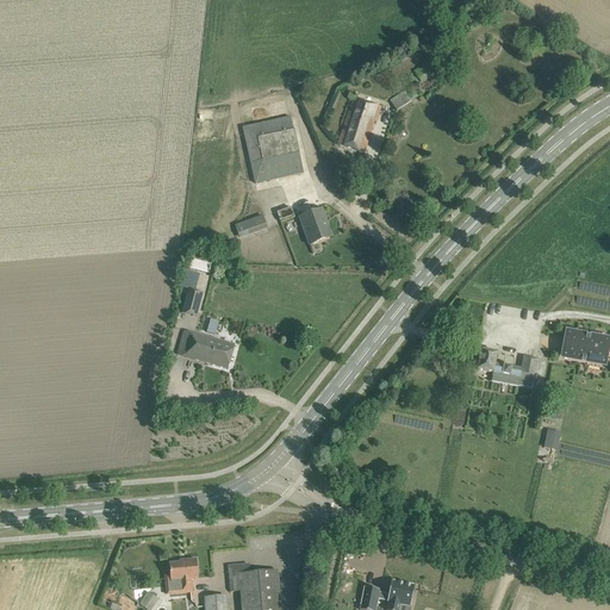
[(421,82),(437,72),(431,62),(415,72),(421,82)]
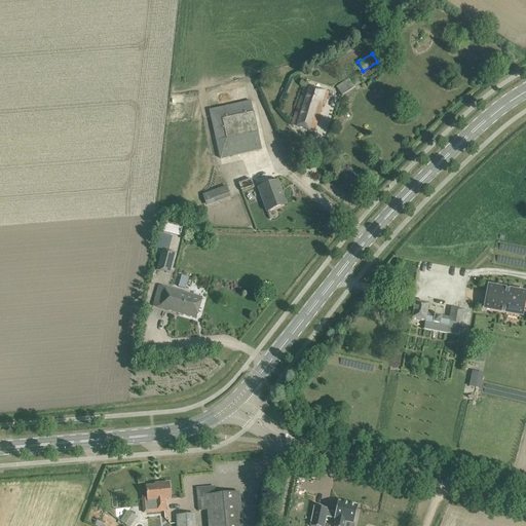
[(342,96),(364,82),(359,74),(350,80),(349,79),(336,87),(342,96)]
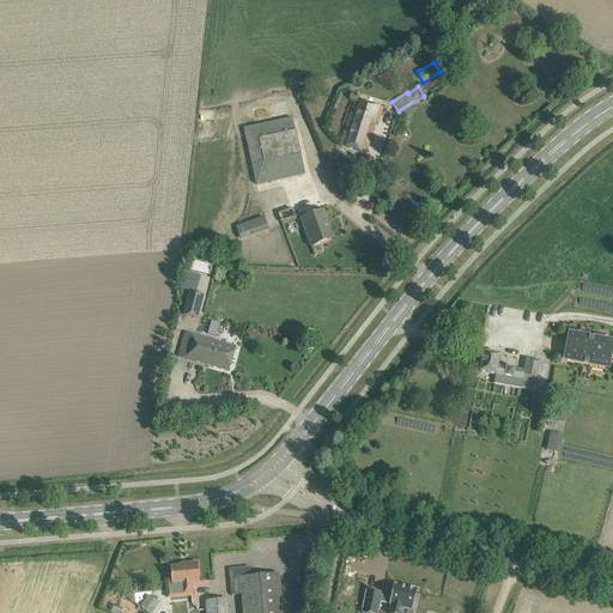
[(383,109),(372,104),(356,99),(339,145),(366,155),(376,122),(378,123),(383,109)]
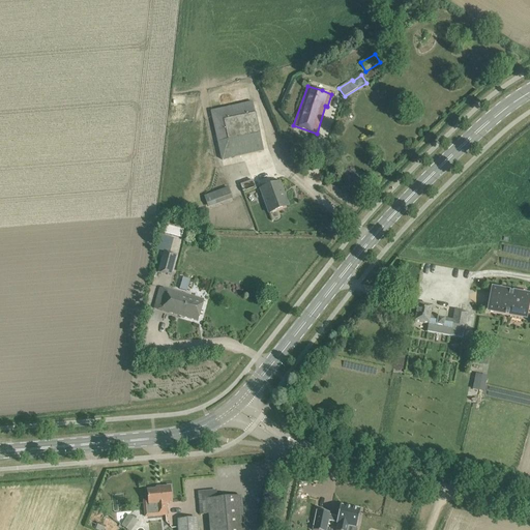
[(264,151),(262,141),(256,113),(255,114),(253,102),(211,112),(222,160),(264,151)]
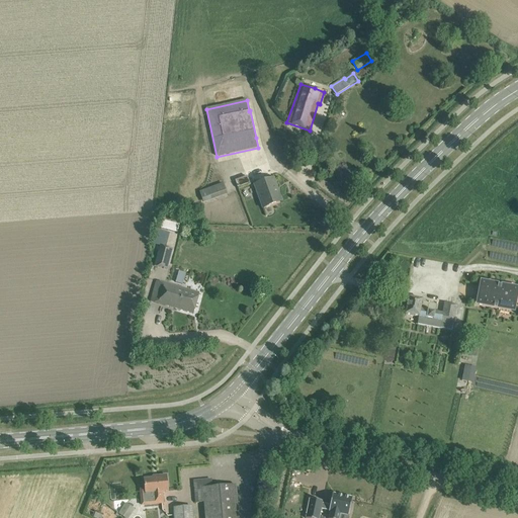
[(238,187),(249,183),(247,177),(236,181),(238,187)]
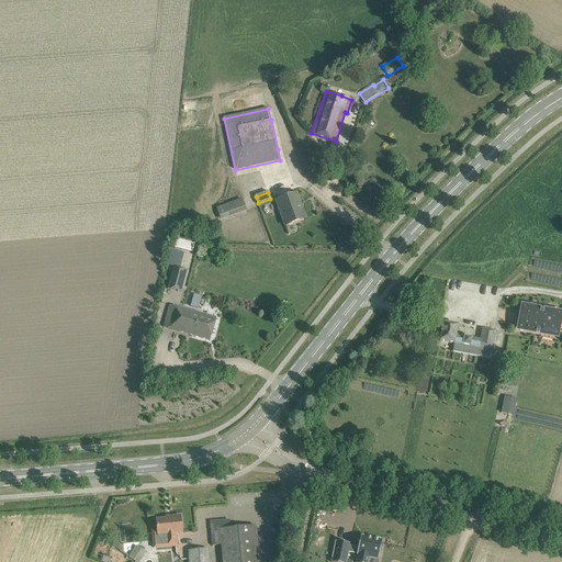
[(304,220),(300,210),(299,205),(301,204),(296,193),(276,201),(285,226),(304,220)]
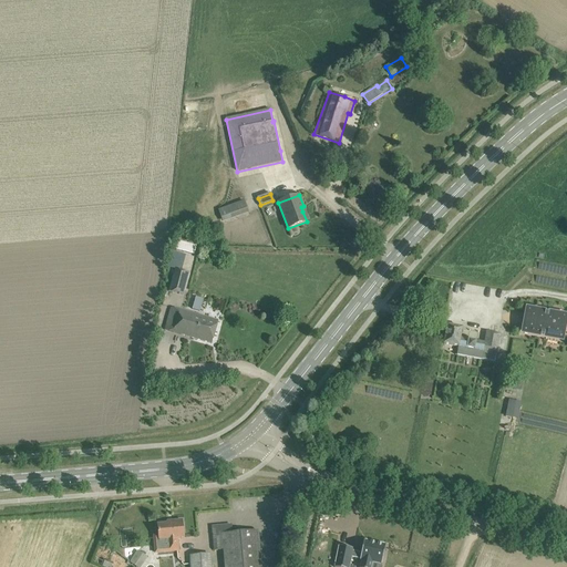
[(245,200),(218,210),(223,223),(249,213),(245,200)]
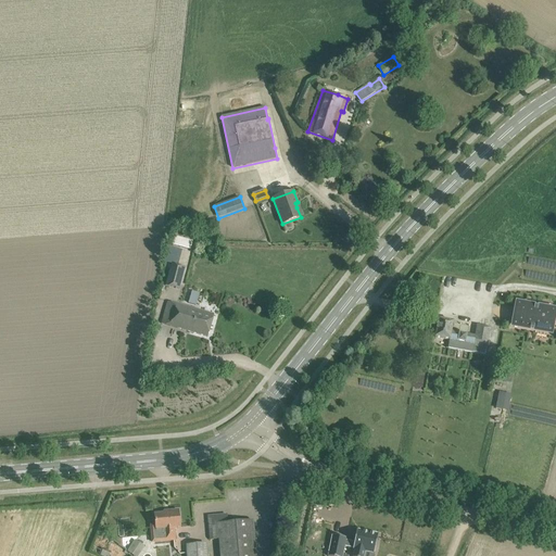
[(165,286),(179,290),(186,268),(172,264),(165,286)]
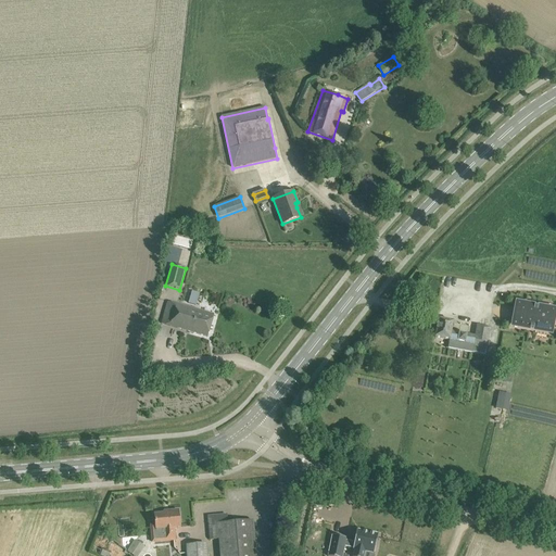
[(197,305),(200,292),(193,291),(190,303),(197,305)]
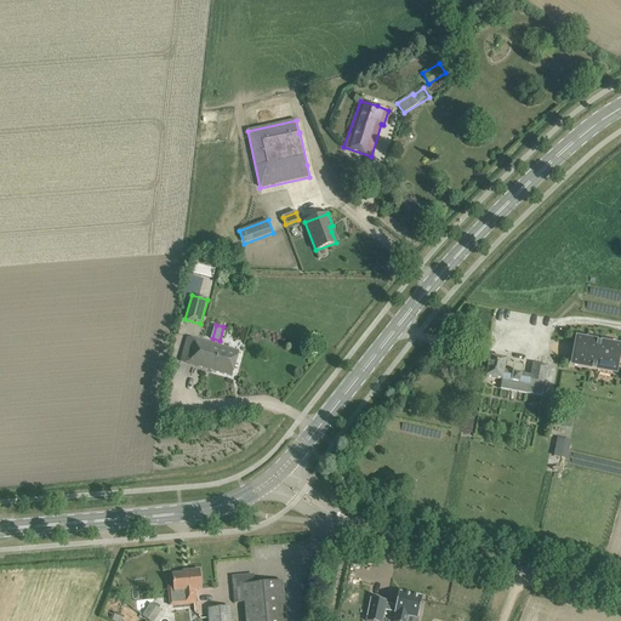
[(232,377),(239,352),(187,337),(180,362),(232,377)]
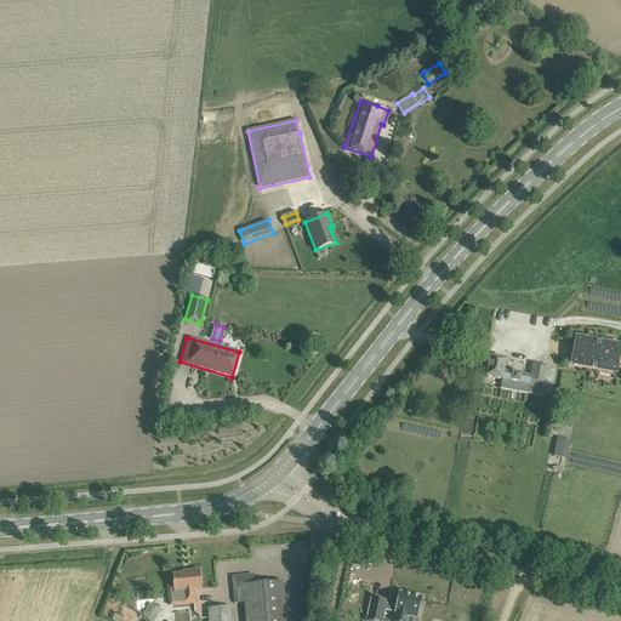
[(615,371),(620,348),(577,341),(573,363),(615,371)]
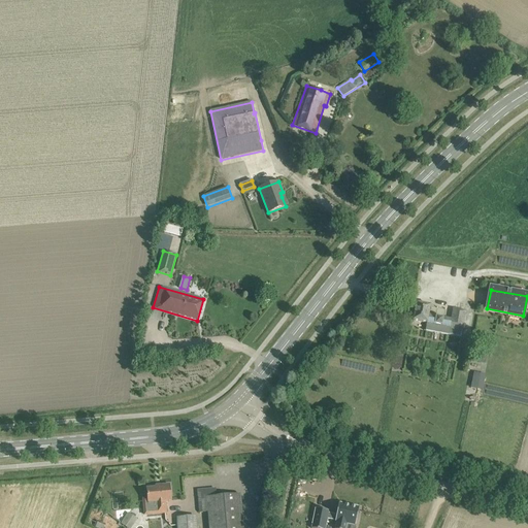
[(430,306),(427,305),(417,303),(414,321),(427,324),(425,331),(449,336),(449,335),(461,337),(462,330),(466,312),(453,309),(451,320),(429,316),(430,306)]
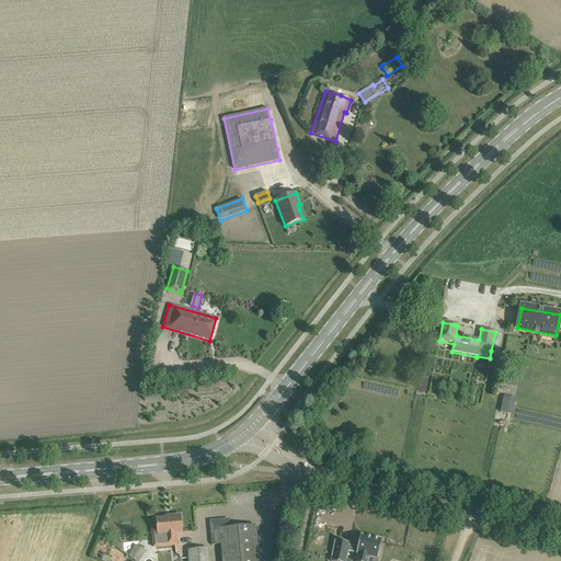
[(504,396),(502,412),(514,414),(516,397),(504,396)]
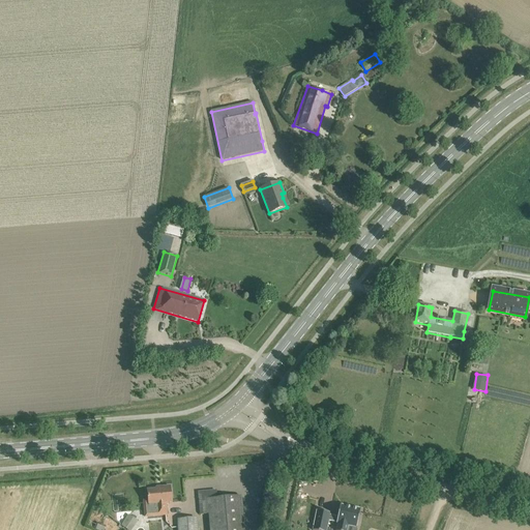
[(162,490),(147,491),(148,501),(144,501),(145,518),(168,516),(167,503),(172,503),(170,487),(162,488),(162,490)]
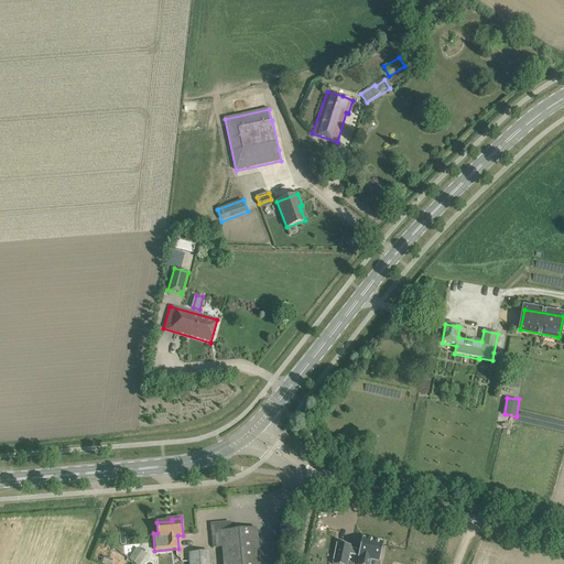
[(259,563),(258,539),(257,529),(231,531),(230,525),(227,522),(212,524),(214,549),(221,548),(223,563),(259,563)]
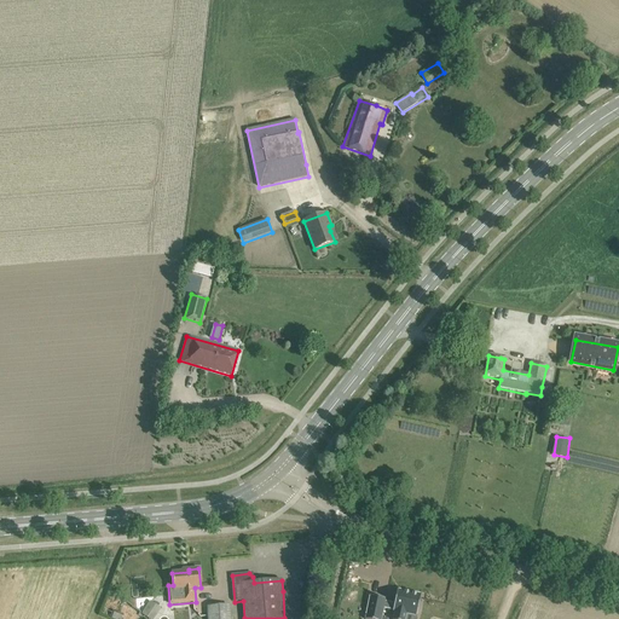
[(395,612),(393,618),(406,618),(408,614),(416,617),(421,595),(398,590),(395,605),(394,611),(394,612),(395,612)]
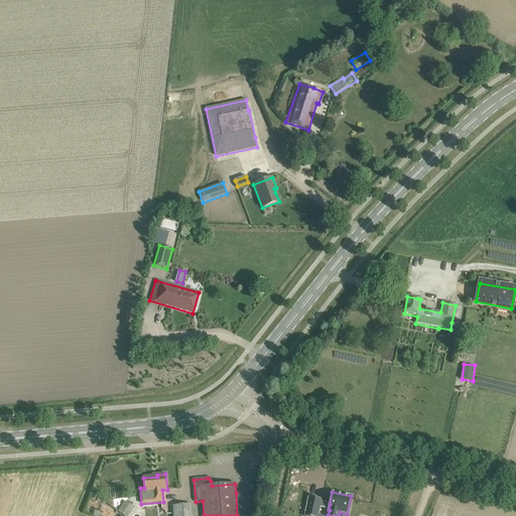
[(308,497),(304,515),(318,515),(320,508),(329,509),(330,504),(321,502),(321,500),(308,497)]
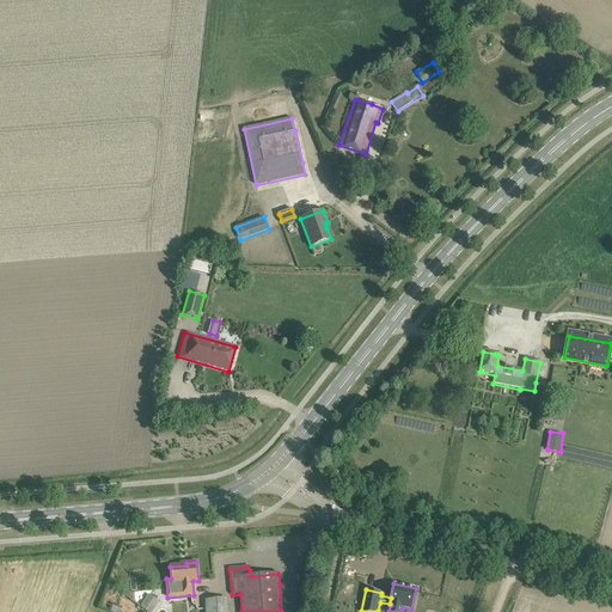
[(206,611),(227,611),(227,599),(204,600),(206,611)]
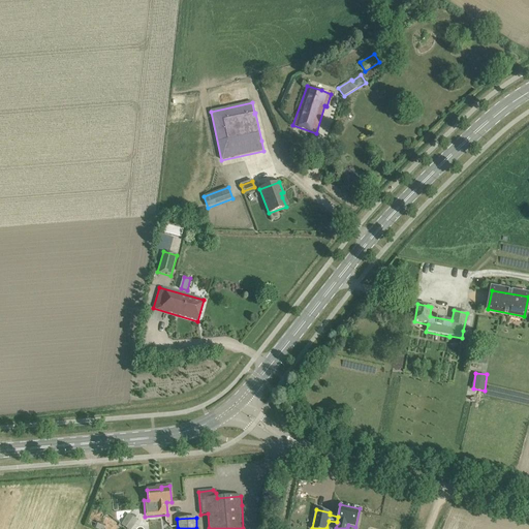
[(132,528),(134,526),(125,520),(121,525),(127,528),(132,528)]
